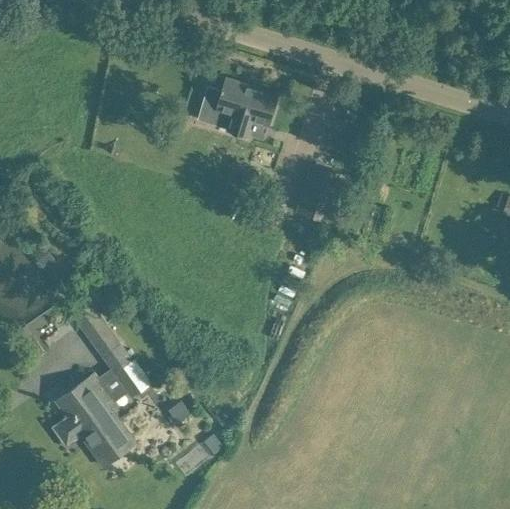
[(201,106),(196,120),(226,129),(225,131),(248,138),(252,122),(266,126),(275,97),(225,81),(222,90),(220,89),(219,92),(206,88),(200,106),(201,106)]
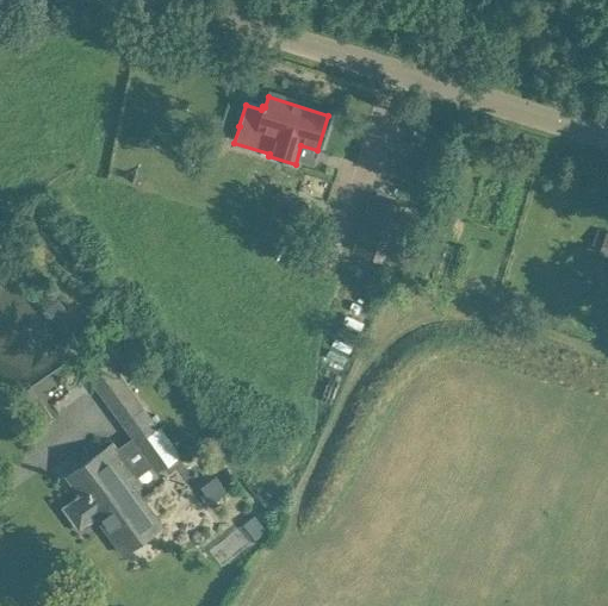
[(303,179),(297,199),(310,202),(306,213),(321,218),(329,187),(303,179)]
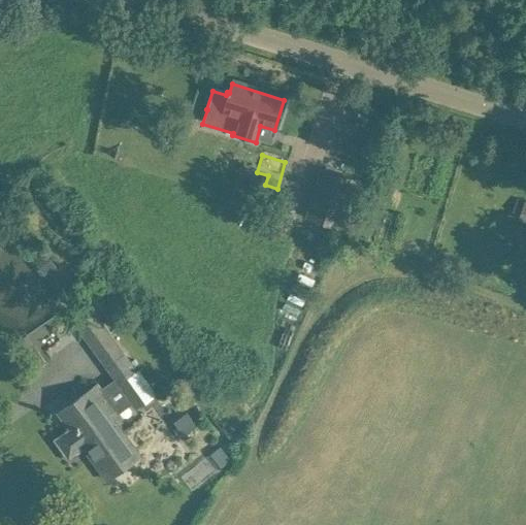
[(319,171),(303,221),(339,232),(354,183),(319,171)]
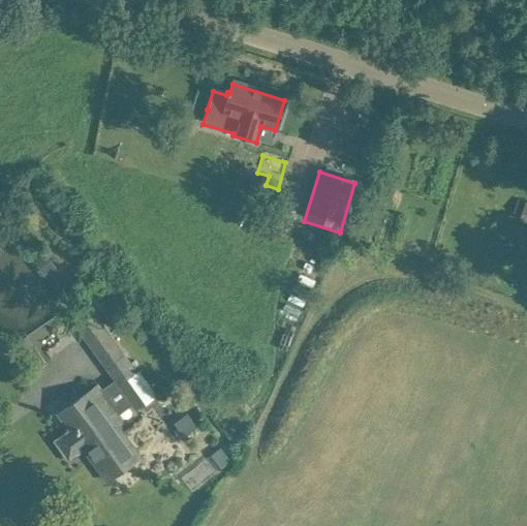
[(526,207),(523,206),(524,203),(517,200),(513,213),(519,216),(517,223),(526,226),(526,207)]
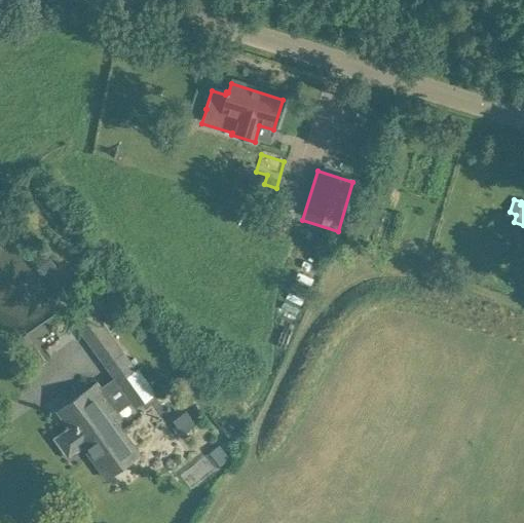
[(82,449),(105,481),(106,482),(138,458),(108,416),(113,412),(115,416),(129,406),(134,411),(154,396),(92,311),(74,325),(112,381),(98,391),(94,385),(55,413),(69,431),(53,442),(67,460),(82,449)]
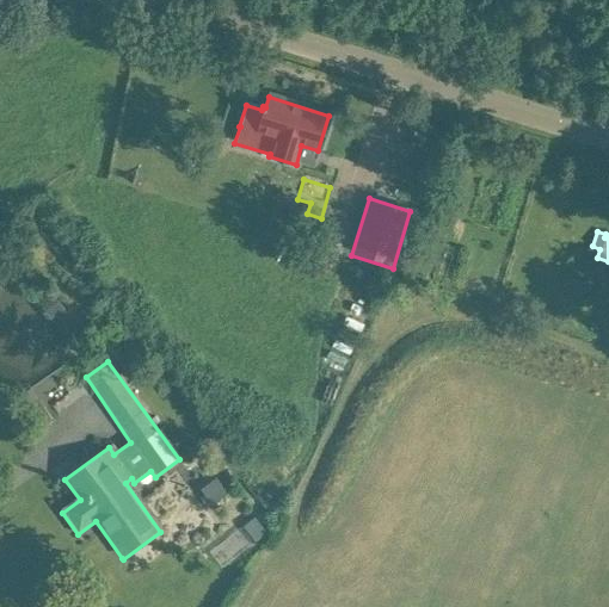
[(186,459),(197,450),(173,421),(161,429),(186,459)]
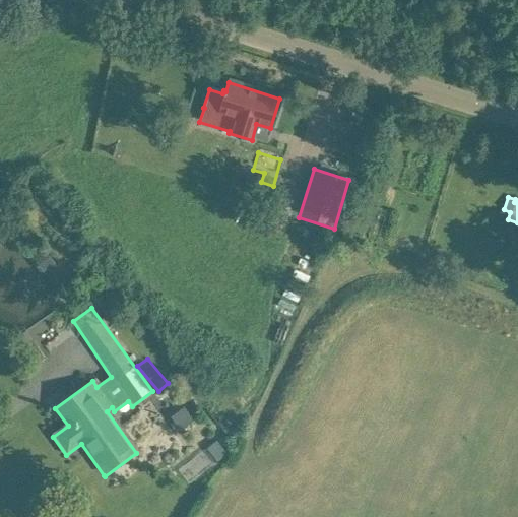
[(189,516),(199,501),(190,495),(179,513),(184,516),(189,516)]
